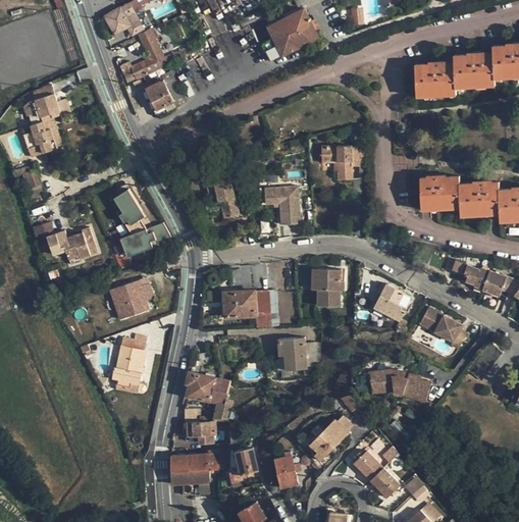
[(104,16),(115,35),(126,29),(132,36),(143,29),(131,7),(137,3),(139,7),(151,0),(136,0),(122,8),(121,7),(104,16)]
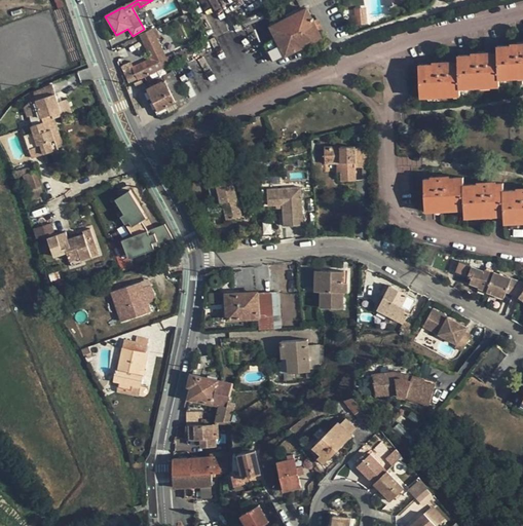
[(355,9),(355,24),(364,23),(363,8),(355,9)]
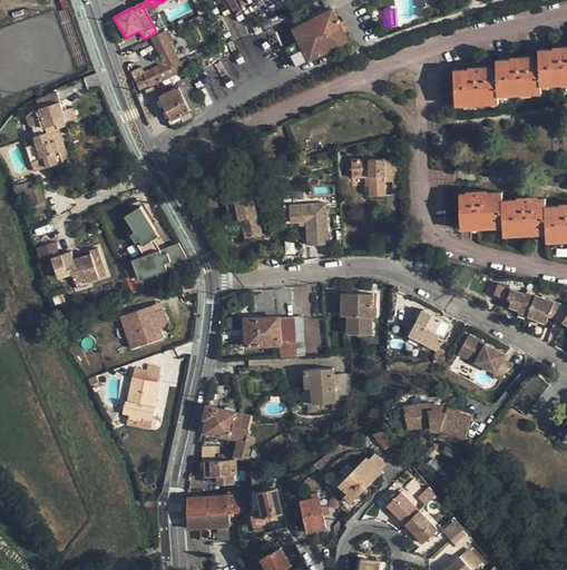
[(294,30),(309,60),(346,41),(344,38),(350,36),(343,22),(339,25),(332,12),(294,30)]
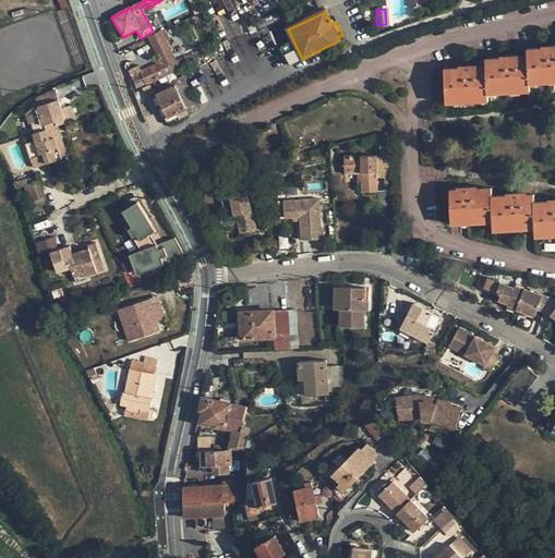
[(141,72),(146,84),(191,63),(188,56),(176,62),(161,33),(148,39),(159,63),(141,72)]
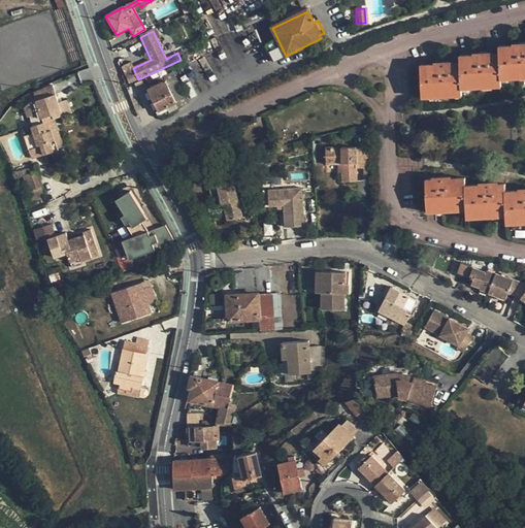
[(459,64),(420,66),(422,98),(460,97),(460,90),(500,88),(500,79),(524,78),(524,45),(498,46),(498,55),(459,57),(459,64)]
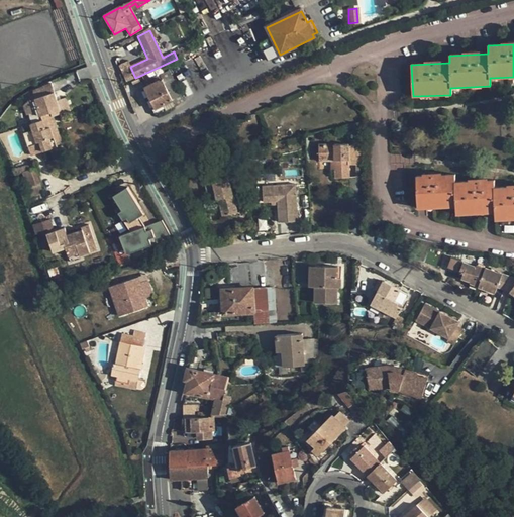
[(182,48),(184,54),(191,50),(188,45),(182,48)]
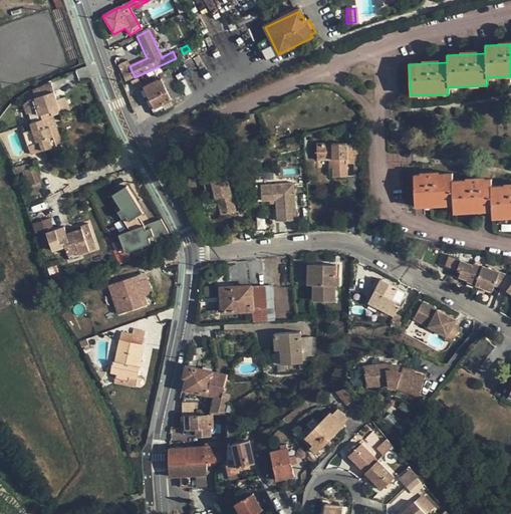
[(268,46),(259,51),(263,59),(272,54),(268,46)]
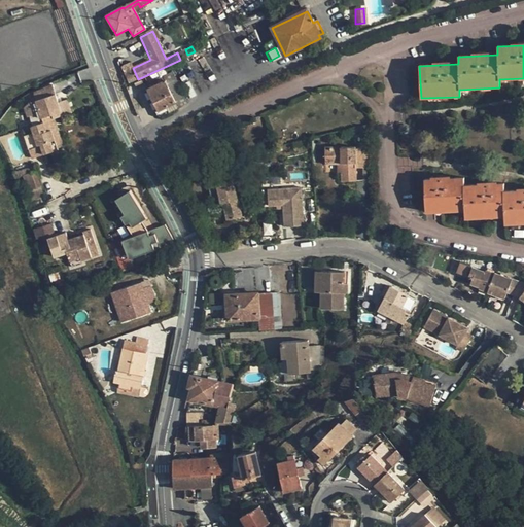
[(147,89),(159,111),(175,103),(164,80),(147,89)]
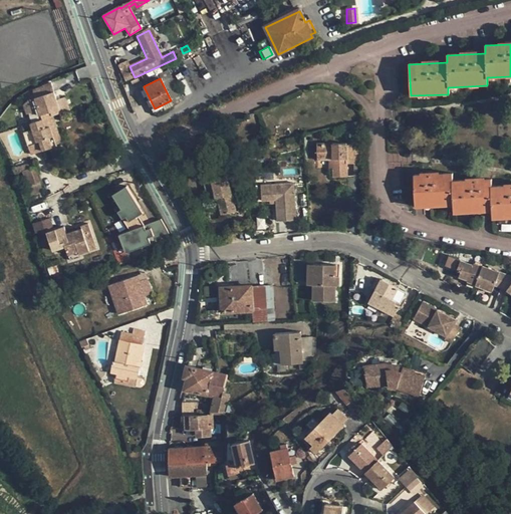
[(37,109),(40,119),(52,115),(59,113),(58,110),(67,108),(62,94),(54,97),(50,85),(32,90),(35,97),(28,99),(22,105),(25,113),(37,109)]
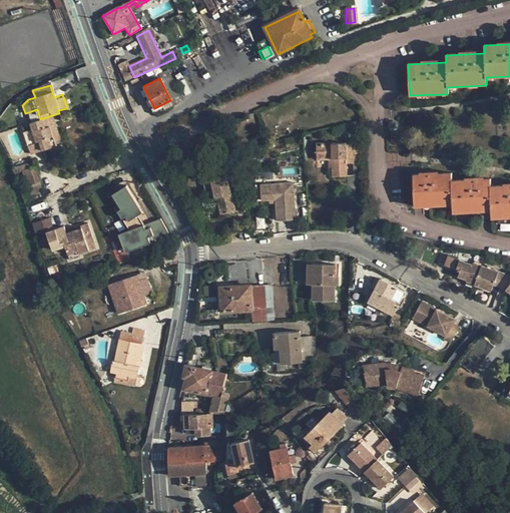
[(52,115),(40,119),(28,122),(30,128),(22,131),(26,145),(38,142),(40,150),(56,145),(49,126),(55,124),(52,115)]
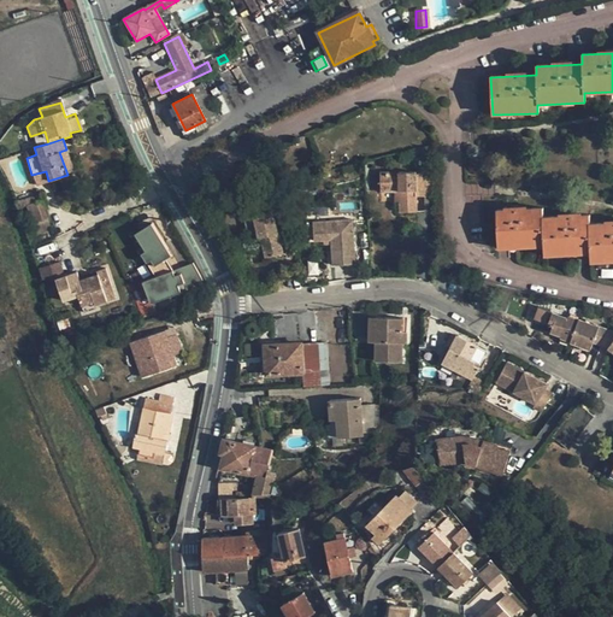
[(36,154),(34,147),(24,151),(27,158),(36,154)]
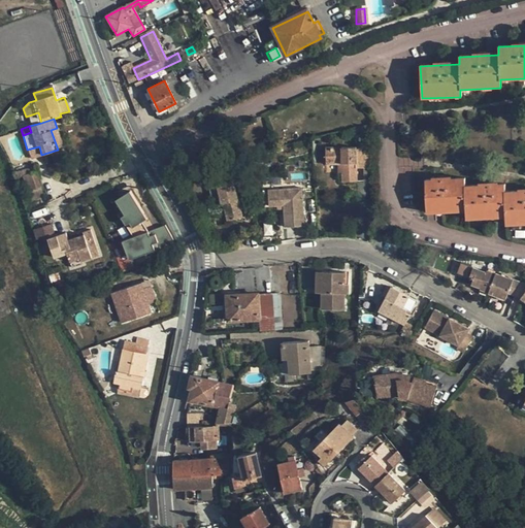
[(57,128),(51,130),(58,150),(63,147),(57,128)]
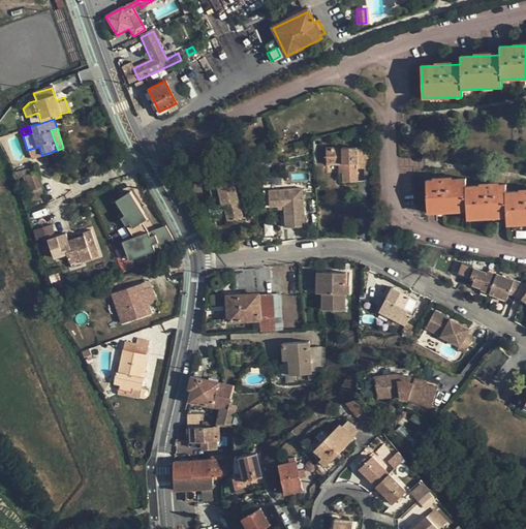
[(39,147),(27,150),(30,158),(41,155),(39,147)]
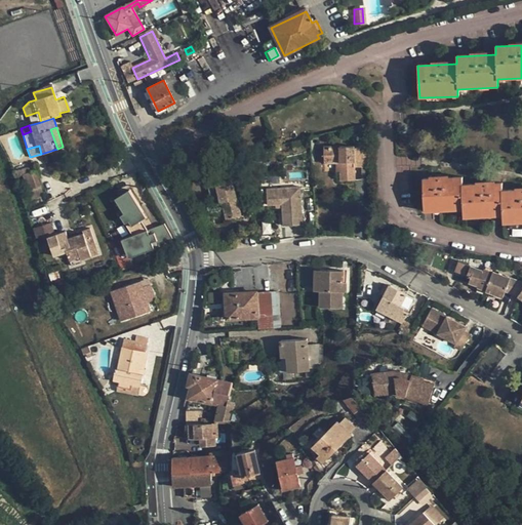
[(324,148),(324,173),(335,172),(335,182),(354,182),(354,168),(366,168),(366,149),(354,149),(354,147),(324,148)]
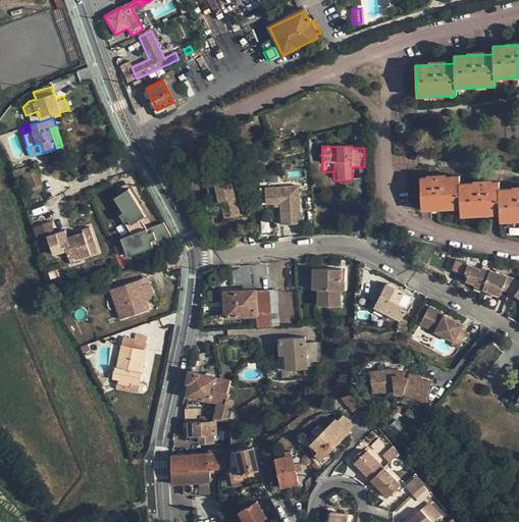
[(31,165),(10,171),(11,176),(32,170),(31,165)]
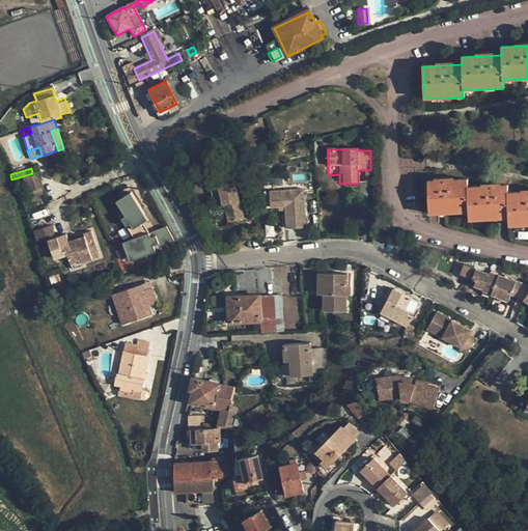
[(211,188),(216,207),(224,205),(228,224),(244,220),(235,187),(243,185),(240,171),(220,175),(222,186),(211,188)]
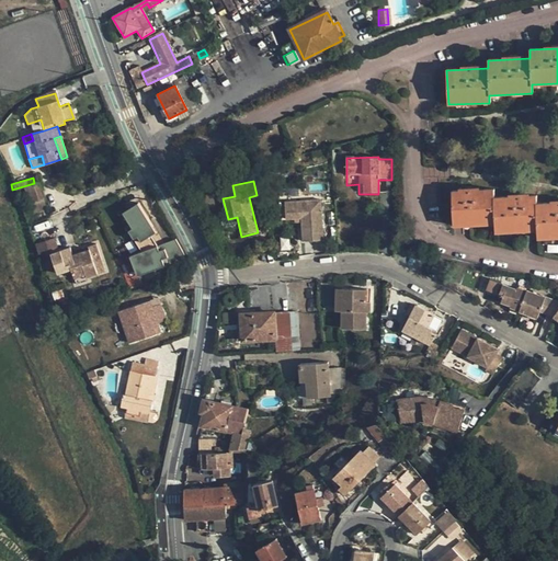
[(34,183),(12,190),(15,197),(23,194),(26,204),(40,199),(34,183)]
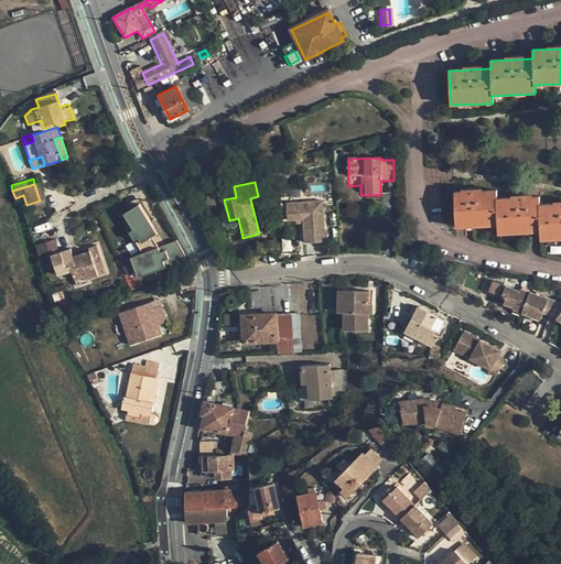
[(454,193),(456,228),(497,226),(497,234),(539,231),(540,239),(560,238),(560,204),(538,205),(538,197),(496,199),(496,191),(454,193)]
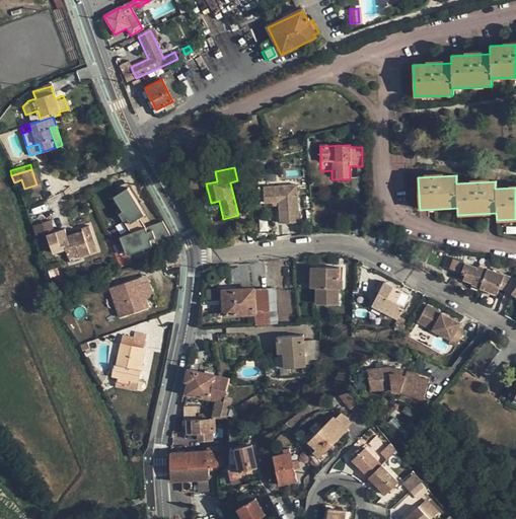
[(40,194),(37,184),(24,189),(27,199),(40,194)]
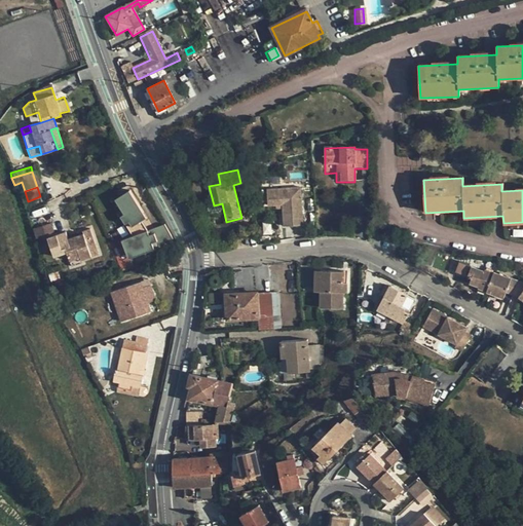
[(266,191),(268,207),(275,207),(276,212),(283,211),(285,228),(303,226),(299,188),(266,191)]
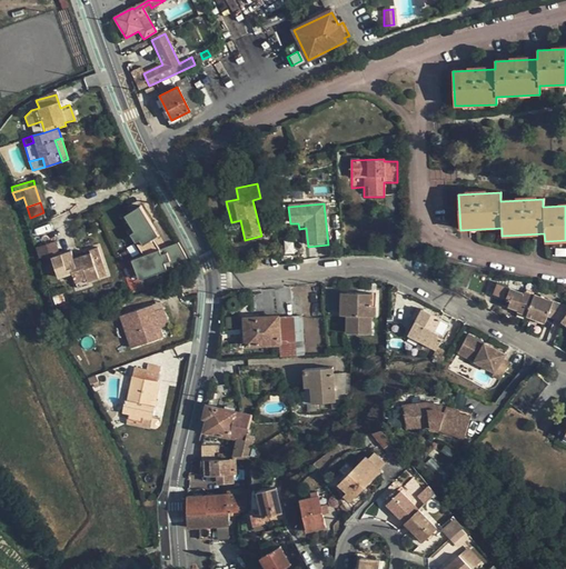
[(138,207),(122,216),(132,232),(129,235),(133,242),(142,238),(145,242),(137,248),(141,256),(158,250),(151,240),(148,235),(154,231),(138,207)]
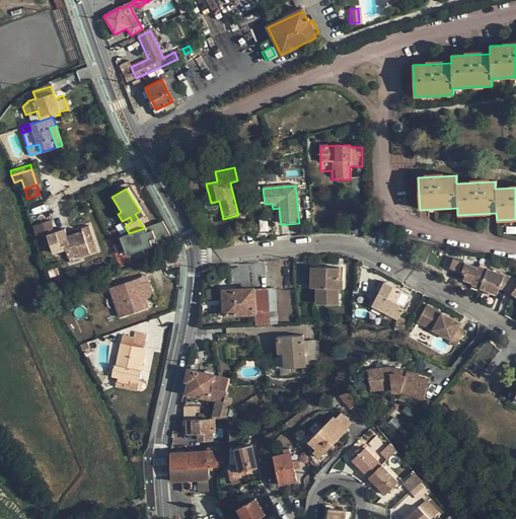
[(112,197),(108,200),(118,214),(121,212),(112,197)]
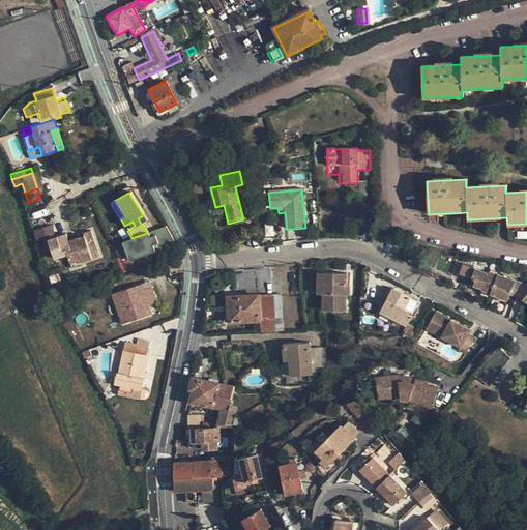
[(133,222),(124,226),(127,231),(135,226),(133,222)]
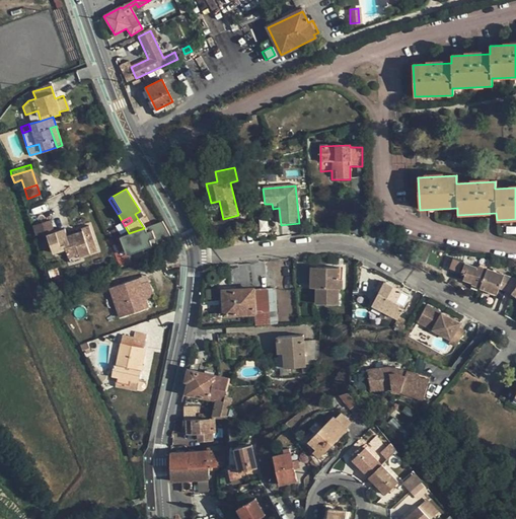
[(47,221),(30,226),(34,236),(51,230),(47,221)]
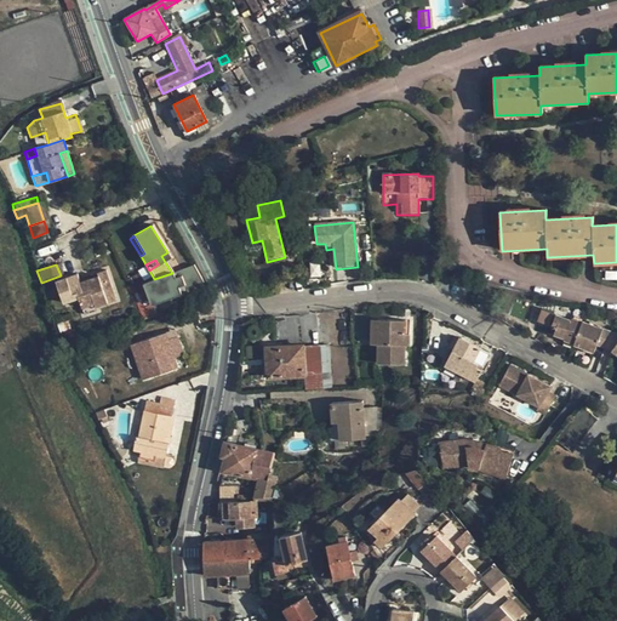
[(184,289),(204,283),(193,266),(178,271),(181,275),(175,278),(172,273),(154,279),(142,284),(148,301),(167,295),(169,298),(180,295),(177,286),(183,284),(184,289)]
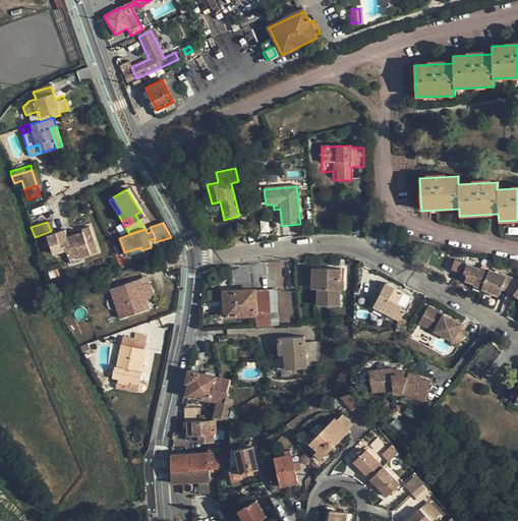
[(92,241),(87,227),(79,229),(80,232),(65,237),(64,235),(63,230),(45,236),(52,254),(64,250),(69,265),(80,261),(79,257),(89,254),(85,244),(92,241)]
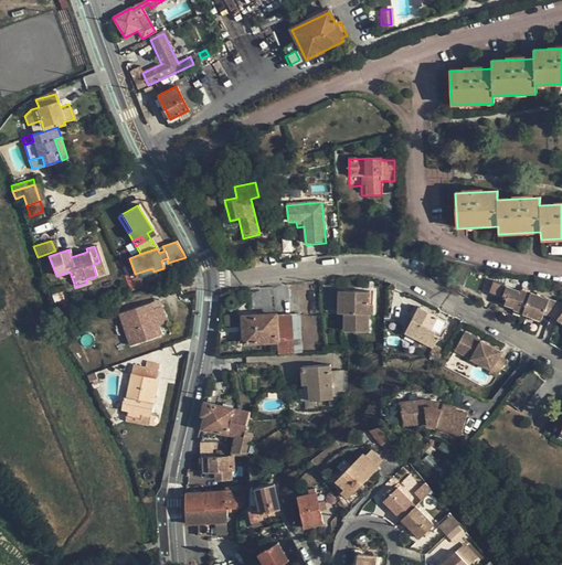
[(99,262),(93,265),(96,276),(104,274),(99,262)]
